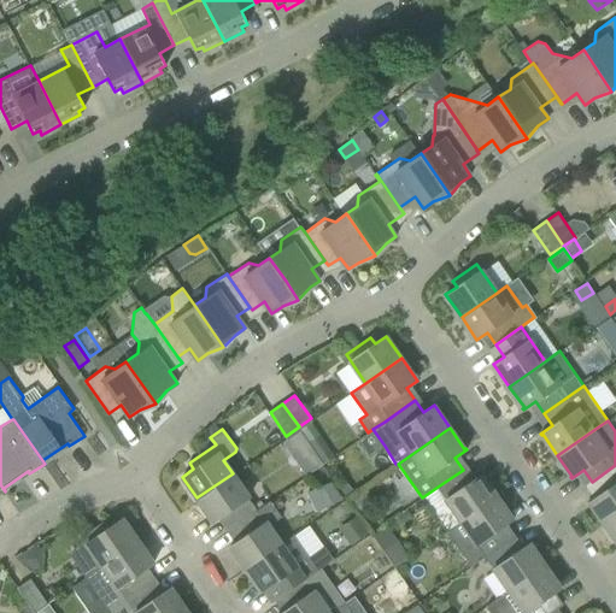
[(297,451),(309,442),(300,430),(288,438),(297,451)]
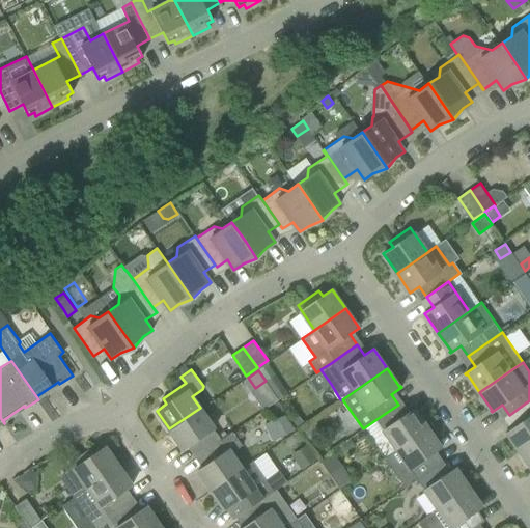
[(279,384),(272,389),(278,398),(288,392),(283,385),(279,384)]
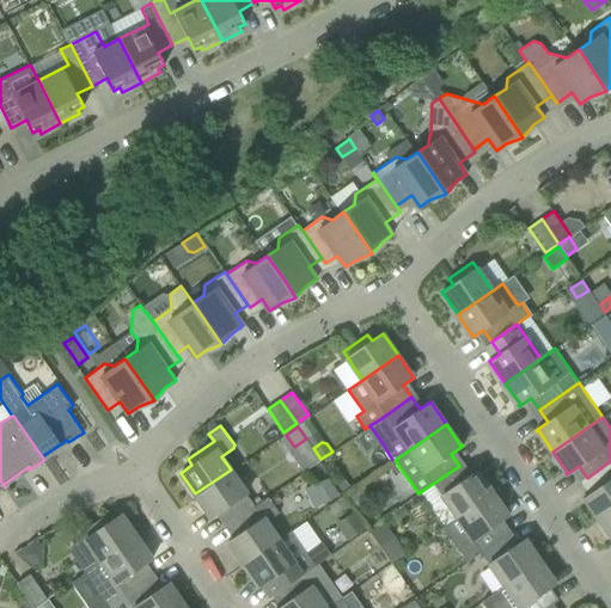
[(610,461),(587,478),(594,490),(584,498),(584,499),(585,498),(600,520),(610,511),(610,461)]
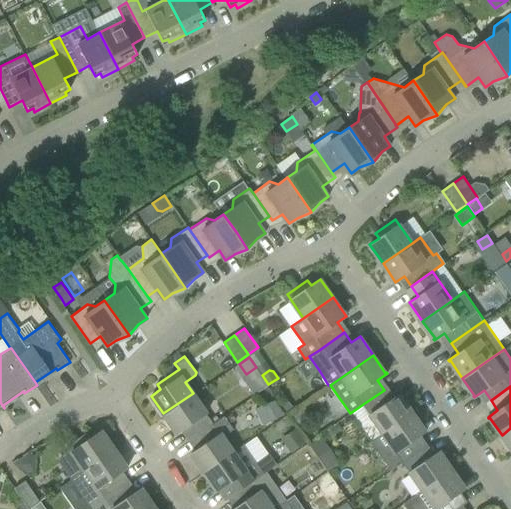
[(391,400),(384,390),(363,404),(383,433),(412,412),(400,394),(401,394),(401,393),(391,400)]
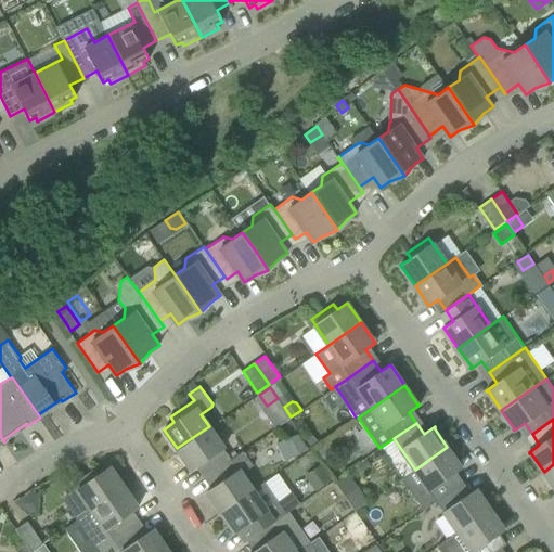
[(202,463),(208,473),(230,458),(209,426),(177,448),(192,470),(202,463)]
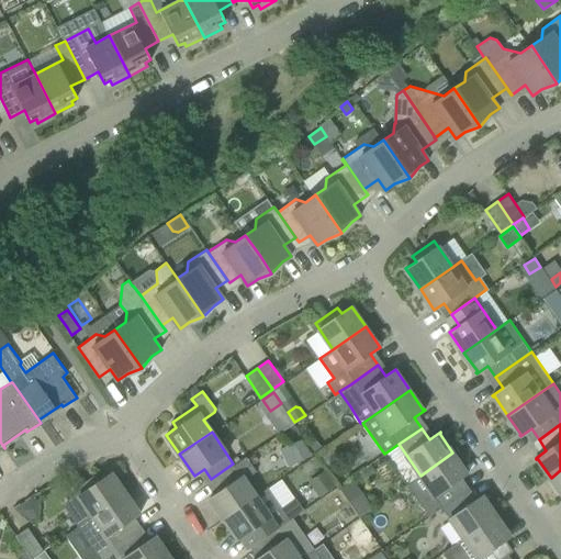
[(280,448),(288,466),(312,455),(303,437),(280,448)]
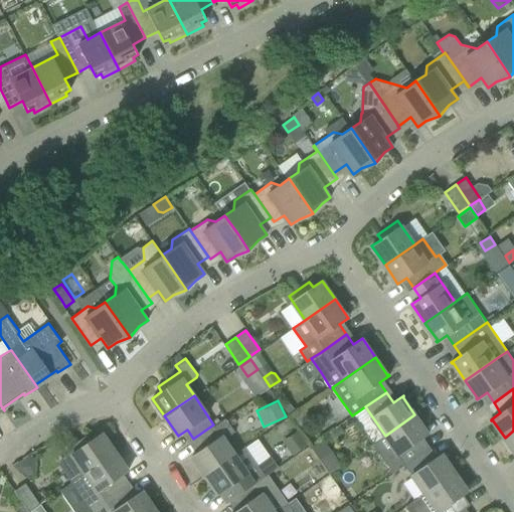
[(295,408),(290,402),(284,407),(289,412),(295,408)]
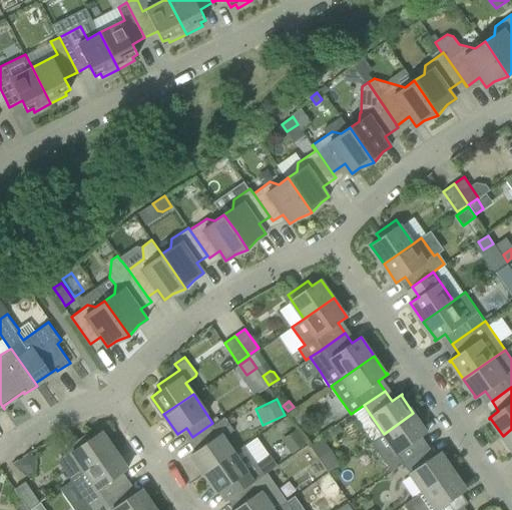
[(306,405),(292,414),(301,427),(314,418),(306,405)]
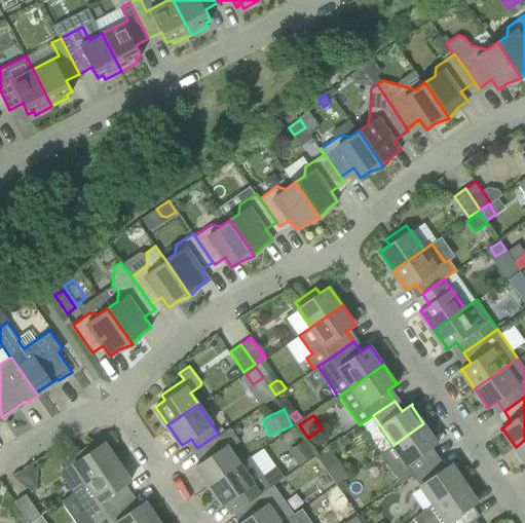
[(394,445),(381,453),(401,483),(414,474),(435,459),(428,449),(438,442),(438,441),(437,442),(423,423),(394,445)]
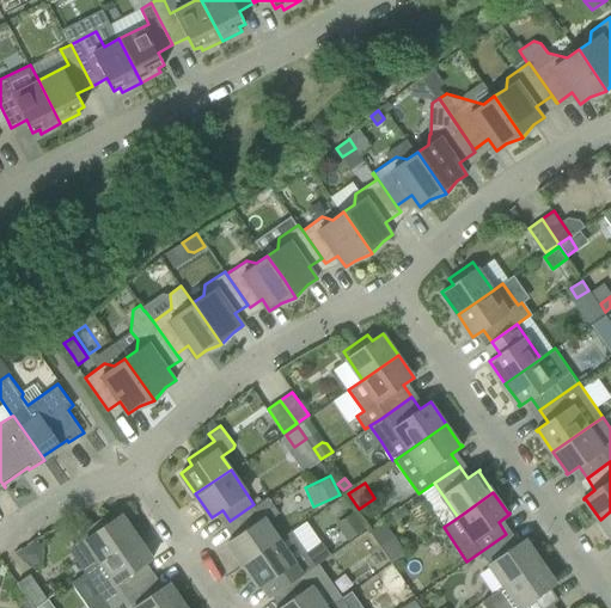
[(228,542),(243,563),(277,538),(266,521),(280,511),(268,495),(255,504),(254,504),(230,521),(239,534),(228,542)]
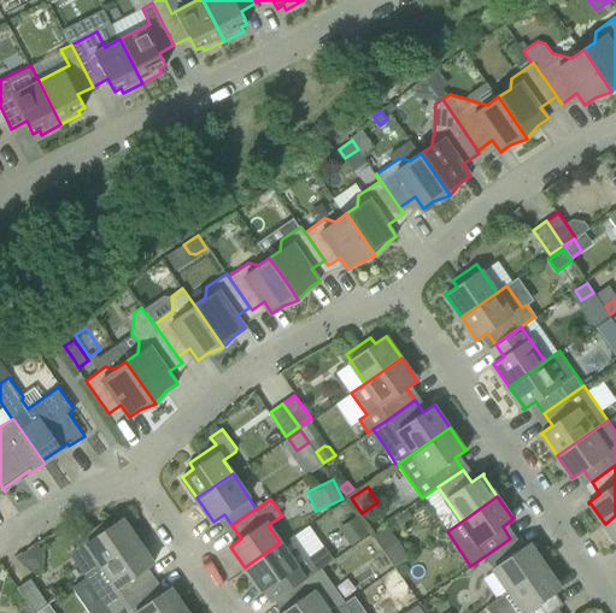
[(346,523),(357,540),(369,532),(357,516),(346,523)]
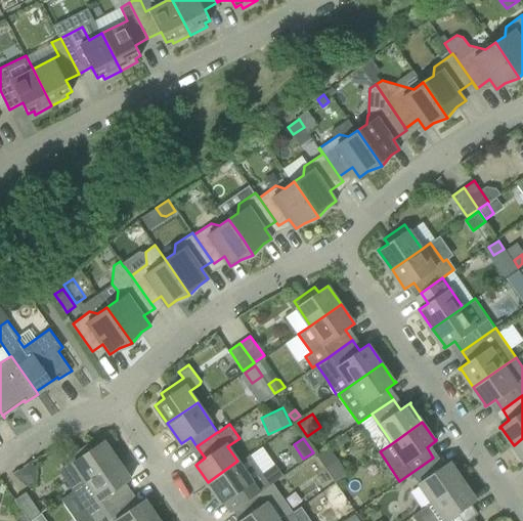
[(522,438),(514,445),(522,458),(522,438)]
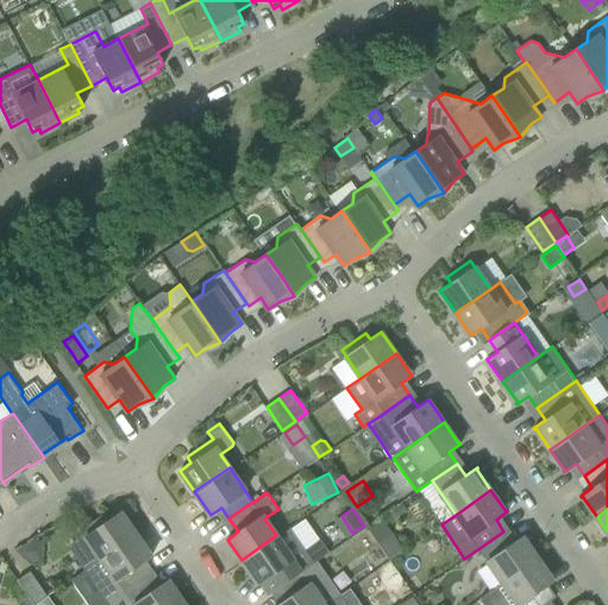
[(106,512),(82,530),(83,533),(81,535),(88,544),(74,554),(85,568),(136,533),(120,511),(110,520),(106,512)]
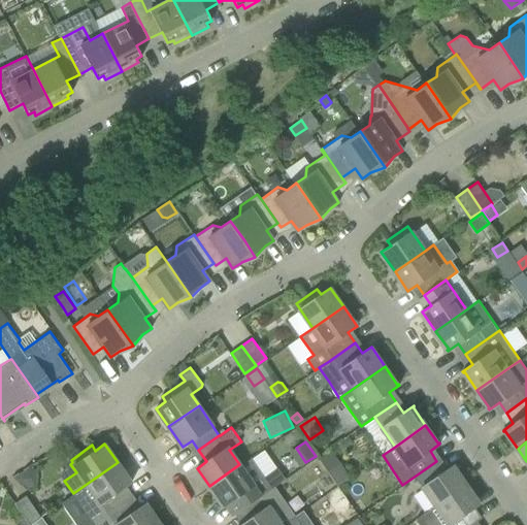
[(336,450),(324,455),(334,481),(347,477),(336,450)]
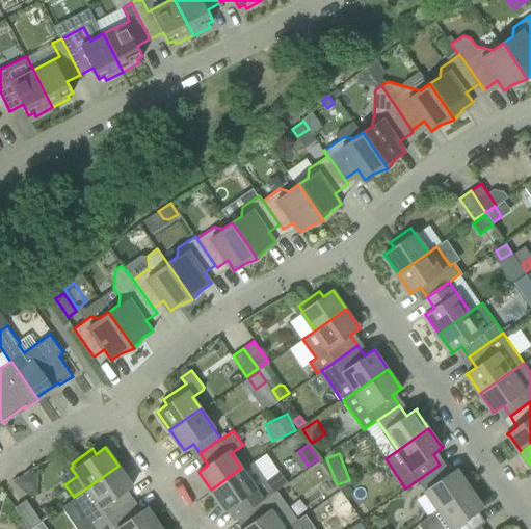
[(254,460),(242,469),(241,468),(211,490),(224,509),(223,510),(224,510),(235,504),(242,514),(276,490),(288,481),(280,471),(267,479),(254,460)]
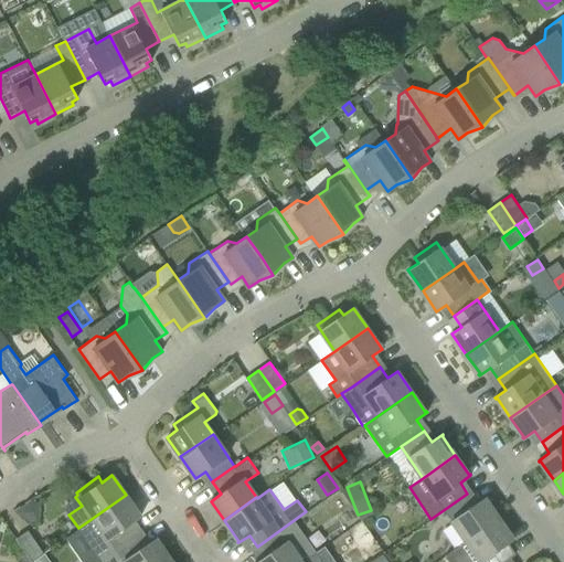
[(445,509),(466,541),(499,518),(486,499),(487,498),(486,497),(475,505),(467,494),(445,509)]
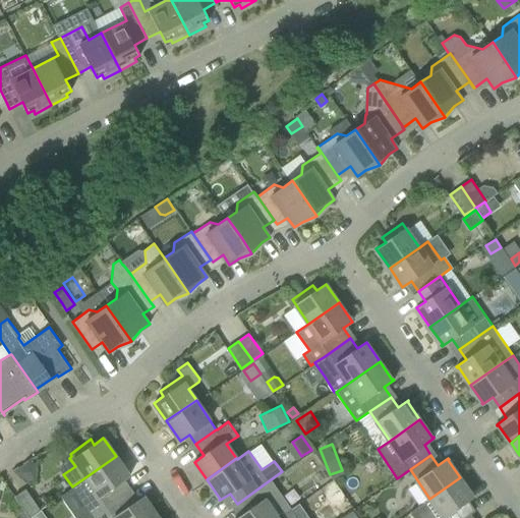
[(72,486),(85,506),(99,497),(106,506),(127,492),(120,481),(129,475),(116,456),(72,486)]
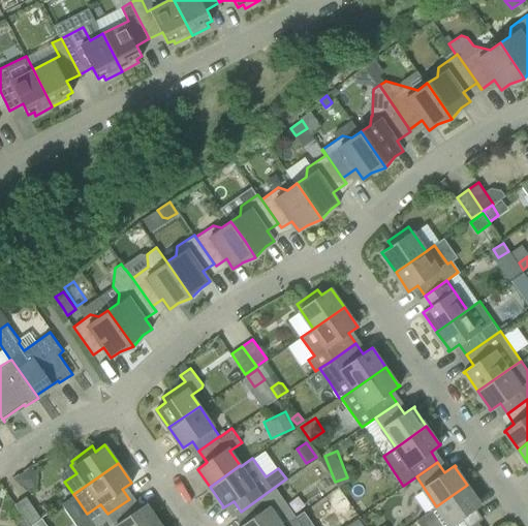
[(36,489),(37,469),(28,468),(13,477),(26,489),(36,489)]
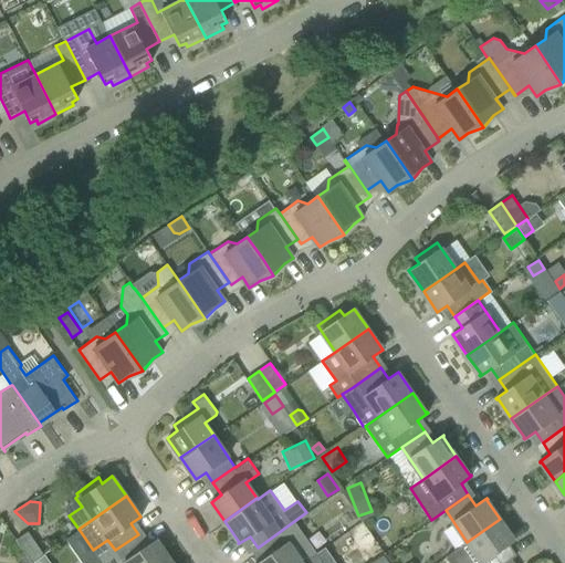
[(450,562),(504,562),(512,558),(504,546),(514,540),(500,519),(467,542),(446,556),(450,562)]
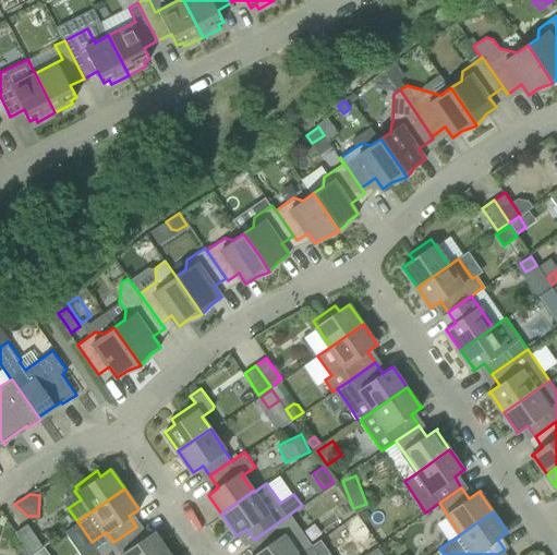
[(313,544),(290,514),(254,540),(261,550),(253,554),(294,554),(297,553),(298,554),(313,544)]
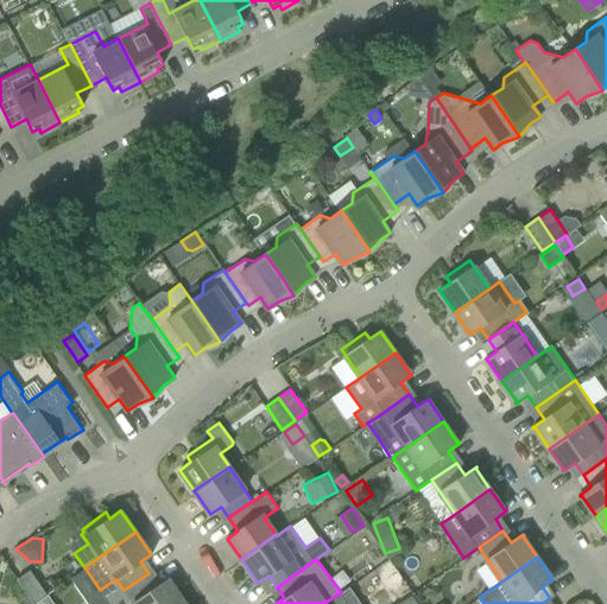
[(17,578),(29,595),(35,603),(37,602),(48,595),(30,568),(17,578)]
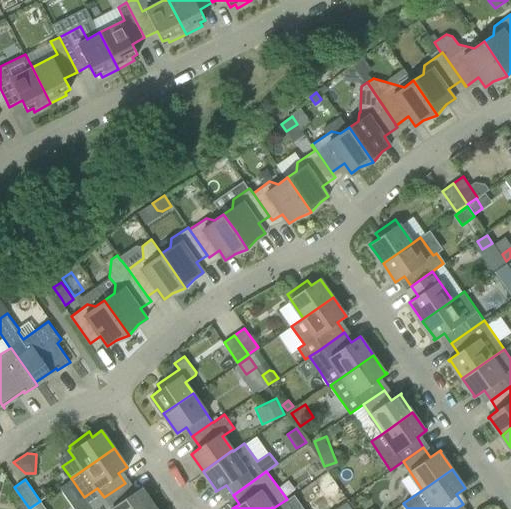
[(91,507),(91,508),(148,508),(154,505),(141,488),(132,494),(125,483),(104,497),(91,507)]
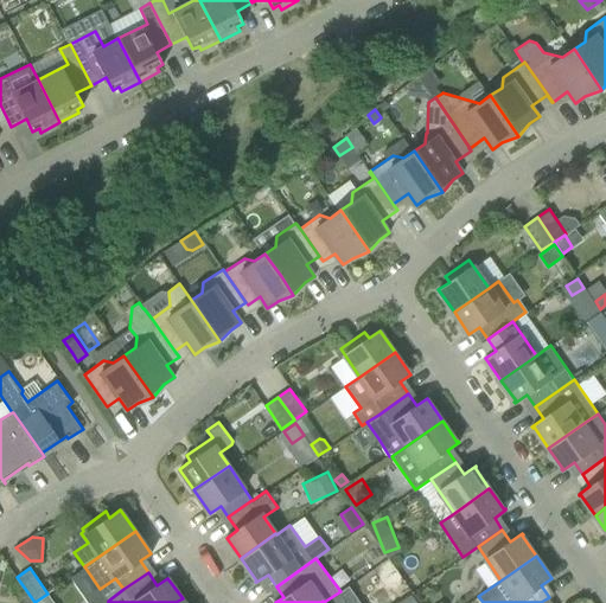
[(48,594),(37,601),(38,602),(56,602),(49,592),(48,594)]
